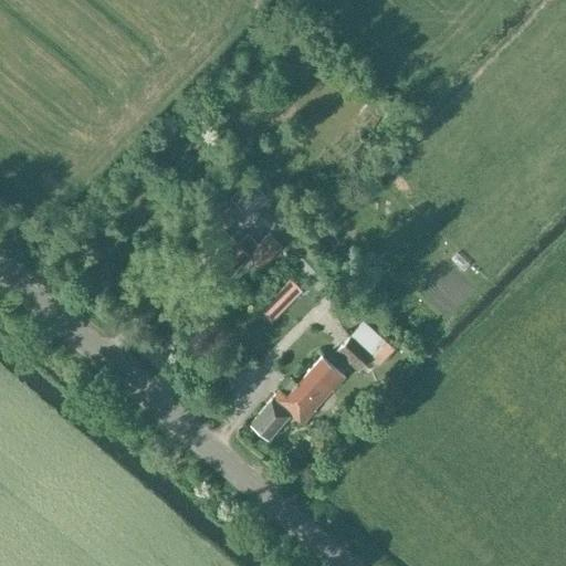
[(254,181),(232,201),(242,211),(263,192),(254,181)]
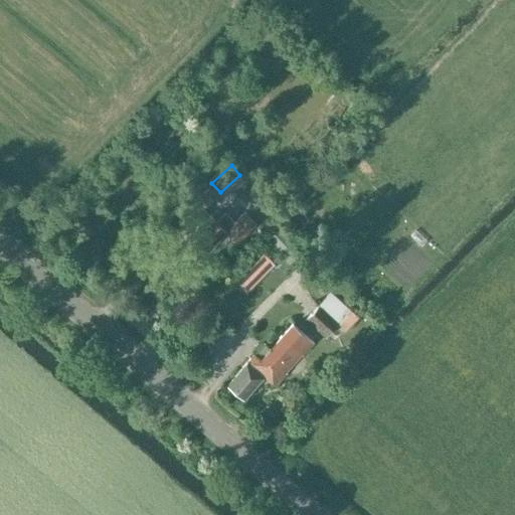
[(205,253),(225,233),(236,244),(256,224),(255,222),(271,207),(261,198),(245,212),(233,223),(229,219),(221,226),(213,217),(191,238),(205,253)]
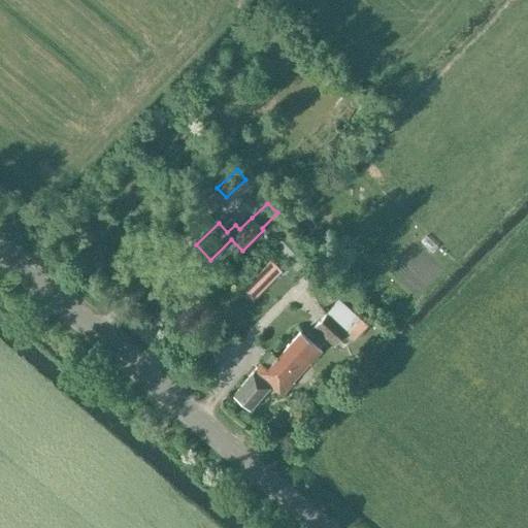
[(282,248),(250,276),(263,290),(294,261),(282,248)]
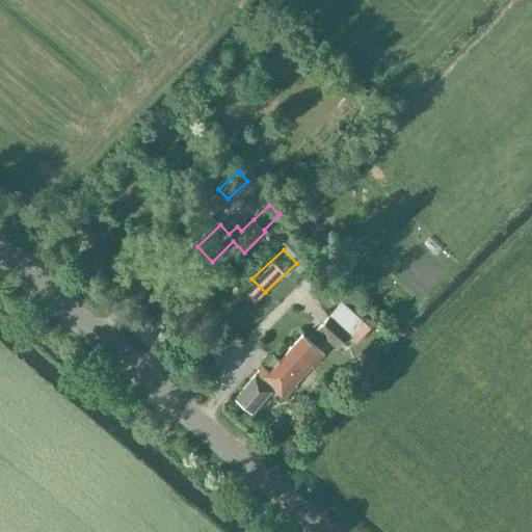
[(340,302),(315,331),(337,350),(347,339),(353,344),(368,327),(340,302)]
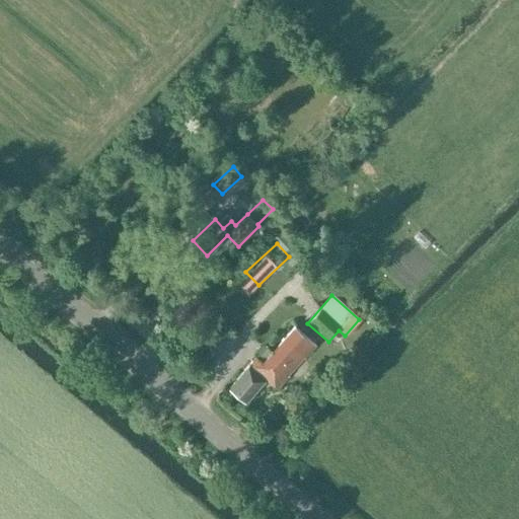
[(316,345),(293,324),(272,349),(266,344),(227,388),(245,403),(266,380),(277,390),(289,376),(288,375),(303,358),(304,359),(316,345)]
